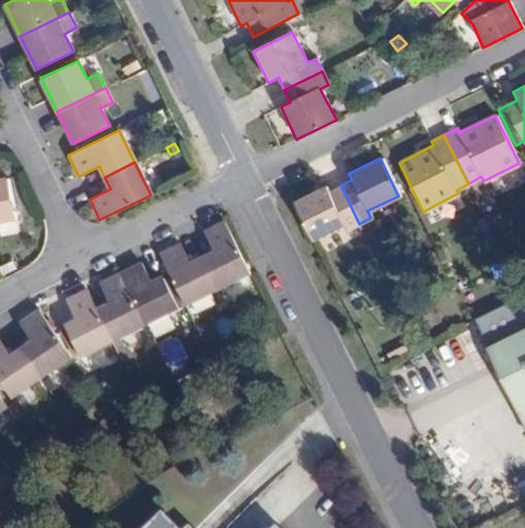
[(0,220),(14,218),(7,178),(1,179),(0,179),(0,220)]
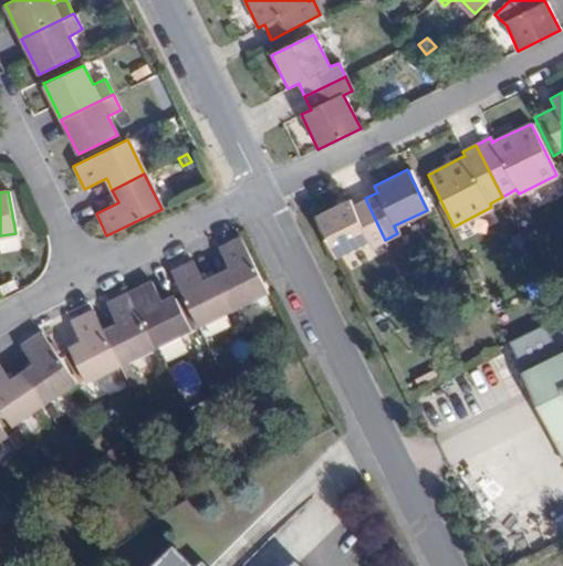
[(333,254),(333,257),(367,240),(371,247),(385,240),(365,198),(351,206),(347,198),(313,216),(333,254)]
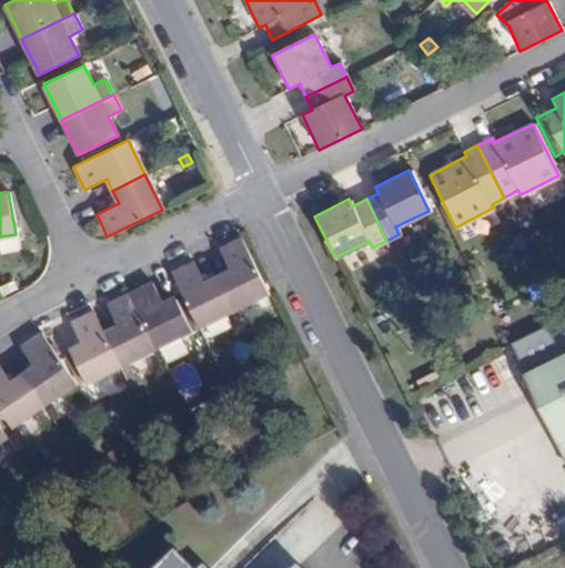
[(233,314),(268,297),(239,239),(218,250),(229,272),(217,279),(233,314)]
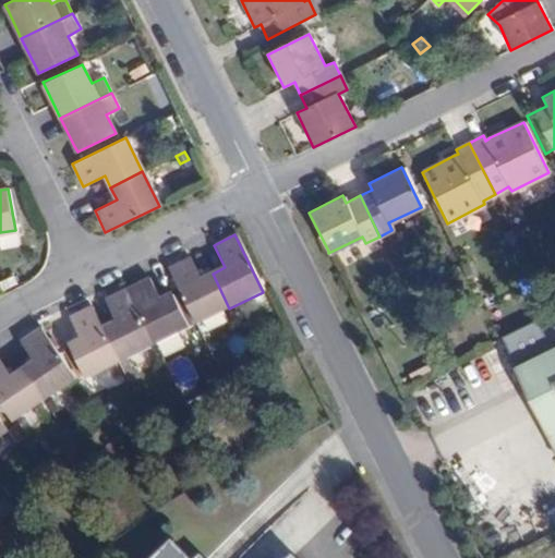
[(194,325),(229,308),(213,274),(201,280),(189,258),(167,269),(194,325)]
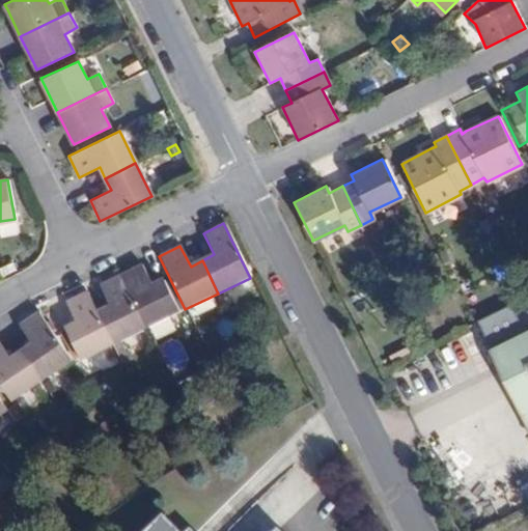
[(10,261),(0,267),(0,277),(16,269),(10,261)]
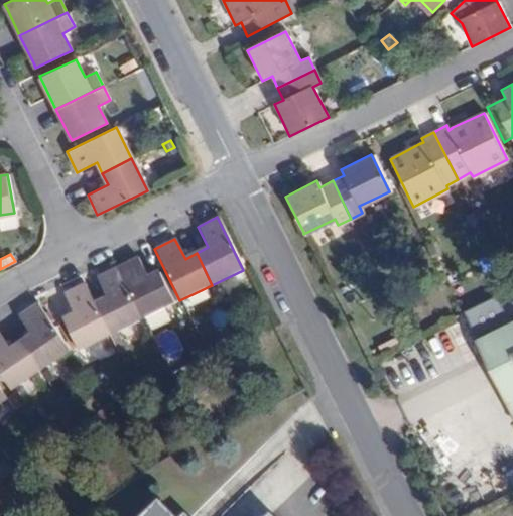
[(115,268),(140,319),(170,305),(157,277),(156,274),(145,279),(135,258),(115,268)]
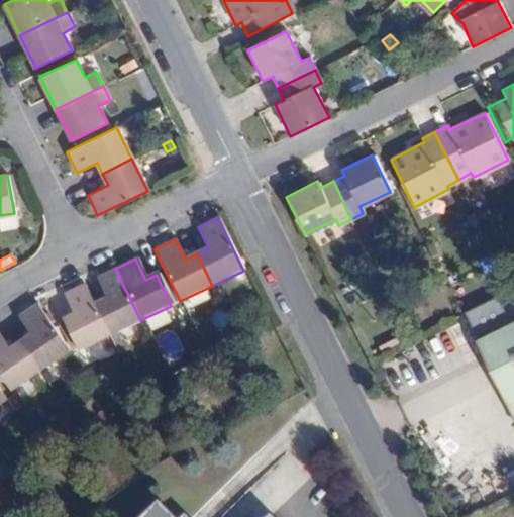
[(109,336),(140,320),(115,269),(95,279),(105,300),(94,304),(109,336)]
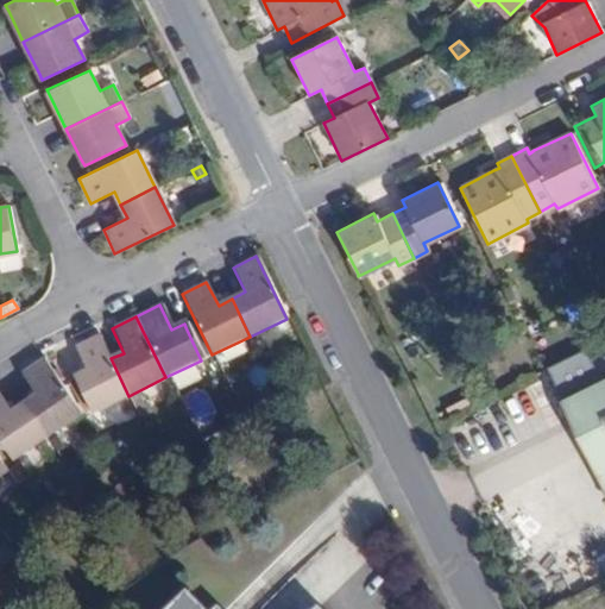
[(186,327),(201,360),(208,357),(193,325),(186,327)]
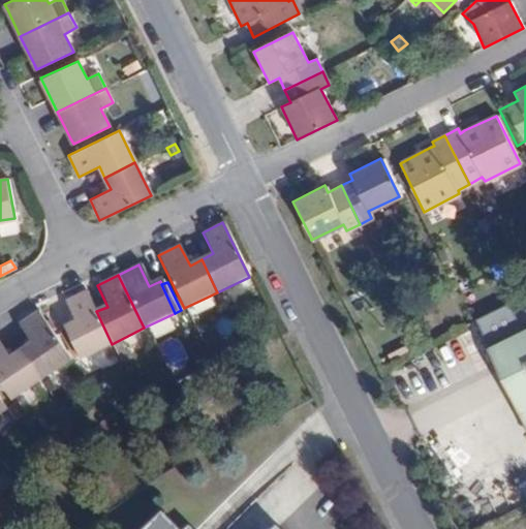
[(79,361),(112,344),(96,311),(86,290),(64,302),(74,323),(63,329),(79,361)]
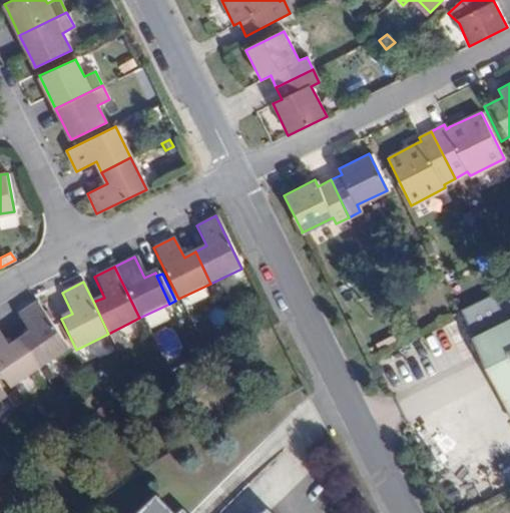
[(38,367),(67,348),(35,301),(16,314),(30,334),(20,340),(38,367)]
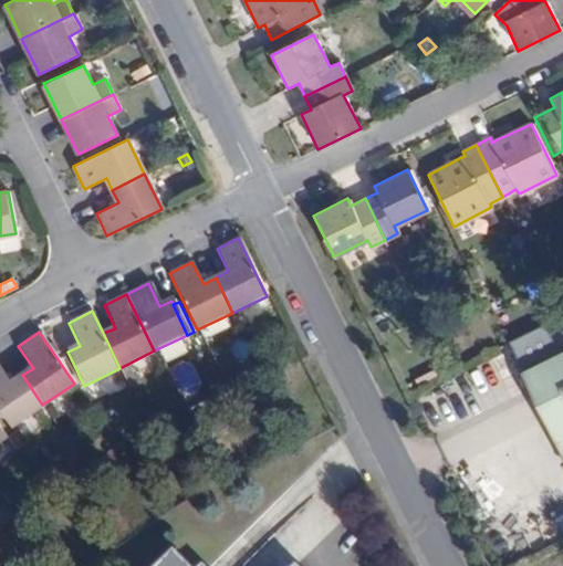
[(501,353),(517,383),(555,362),(540,332),(501,353)]
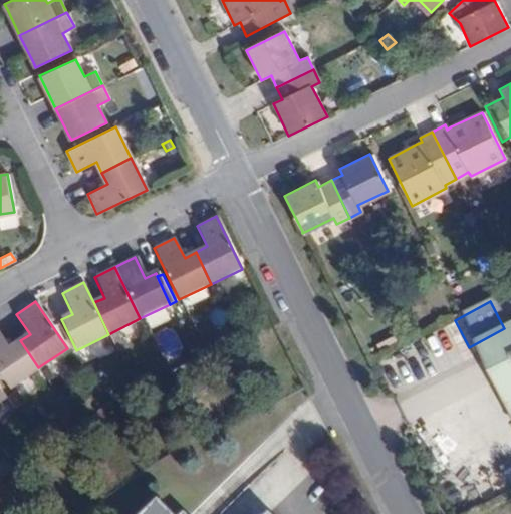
[(469,347),(504,410),(510,406),(510,323),(504,328),(469,347)]
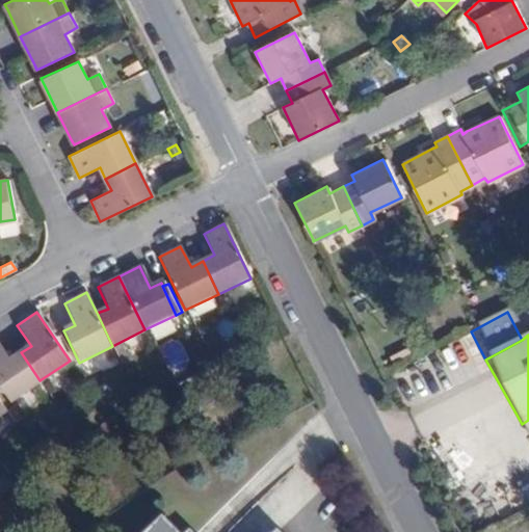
[(160,344),(166,367),(184,362),(177,339),(160,344)]
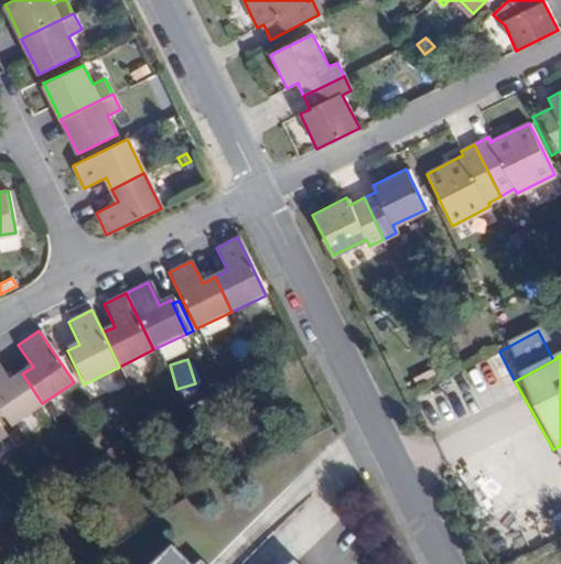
[(42,403),(22,373),(10,381),(0,367),(0,410),(11,425),(42,403)]
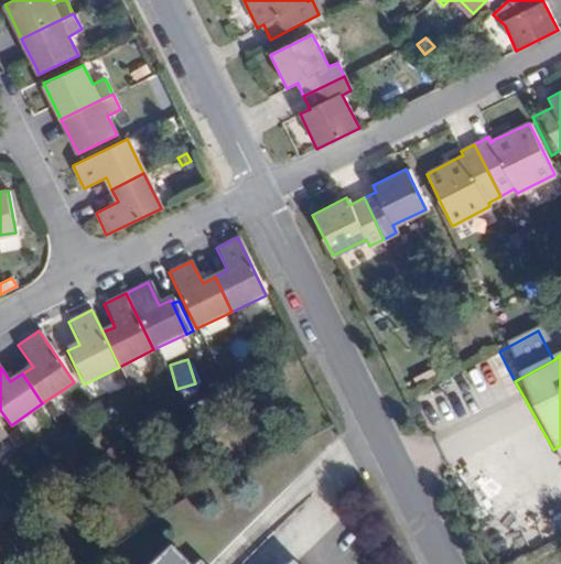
[(0,437),(13,429),(11,425),(0,410),(0,437)]
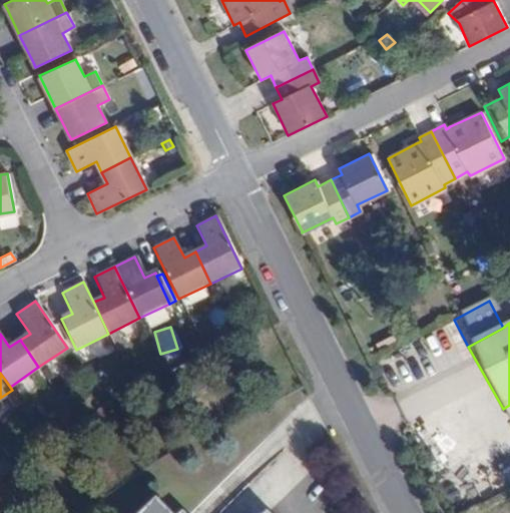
[(0,417),(21,403),(14,394),(12,390),(0,398),(0,417)]
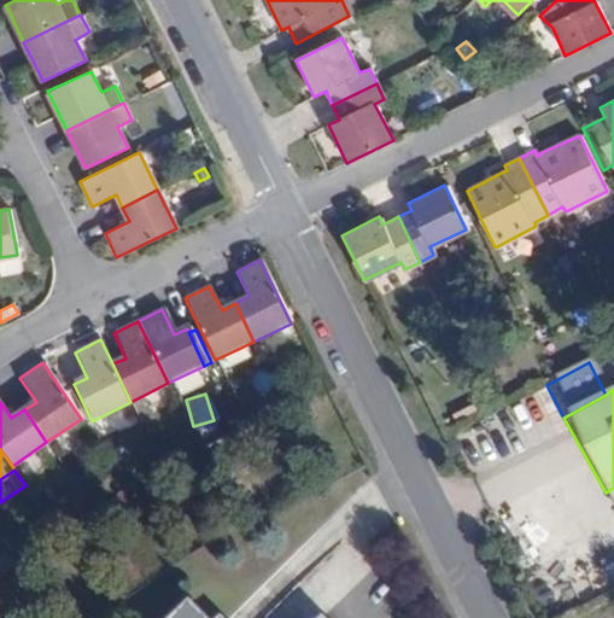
[(209,617),(192,600),(173,617),(326,617),(325,616),(322,617),(209,617)]
